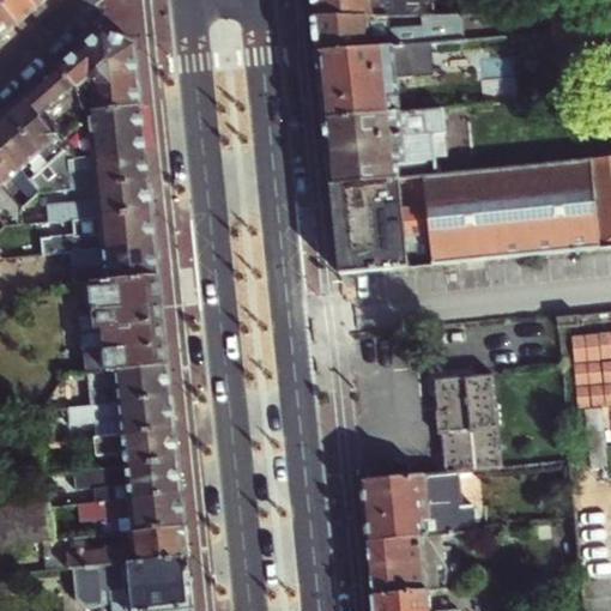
[(0,36),(18,20),(0,0),(0,36)]
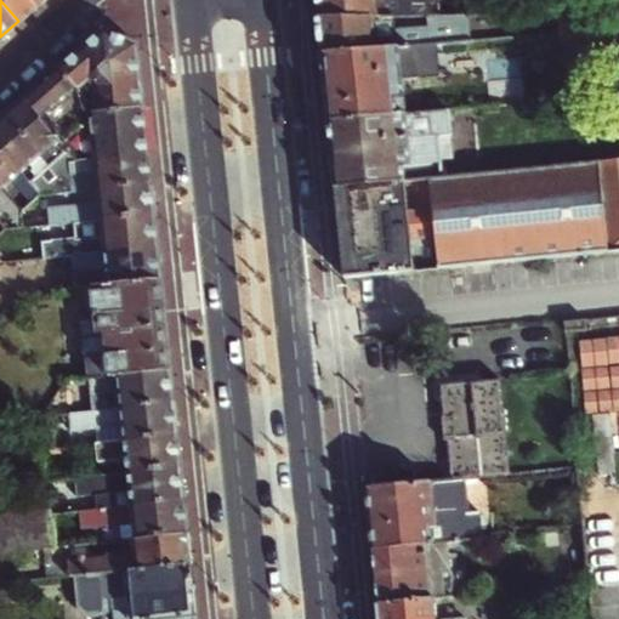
[(0,0),(18,21),(39,4),(35,0),(0,0)]
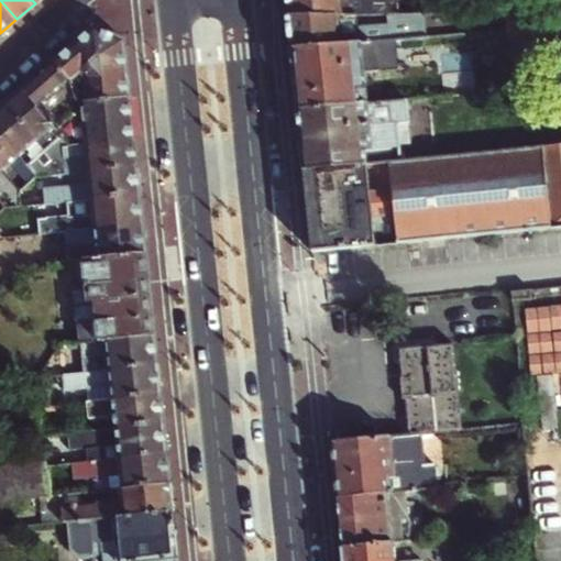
[(285,0),(287,14),(342,13),(342,0),(344,0),(349,2),(398,2),(398,0),(285,0)]
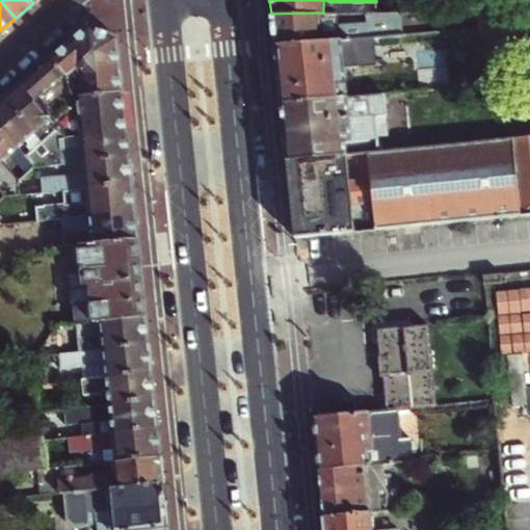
[(274,45),(355,37),(402,32),(401,19),(365,22),(365,21),(336,23),(335,12),(323,12),(271,14),(274,45)]
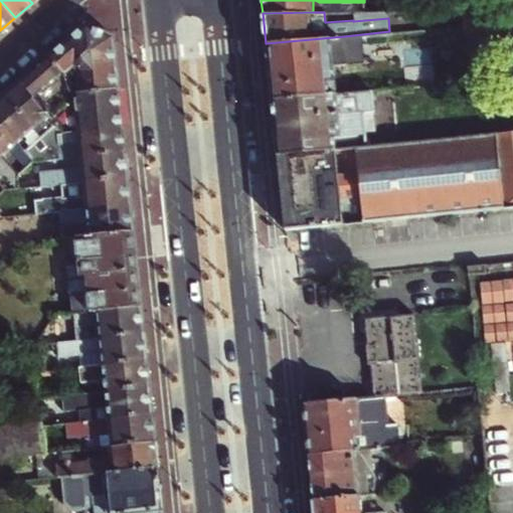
[(75,90),(120,86),(115,36),(83,24),(49,54),(74,83),(75,90)]
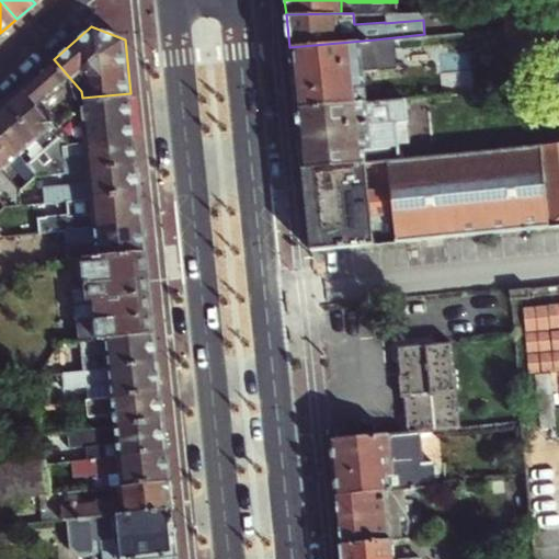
[(377,67),(375,40),(289,47),(296,109),(366,102),(364,68),(377,67)]
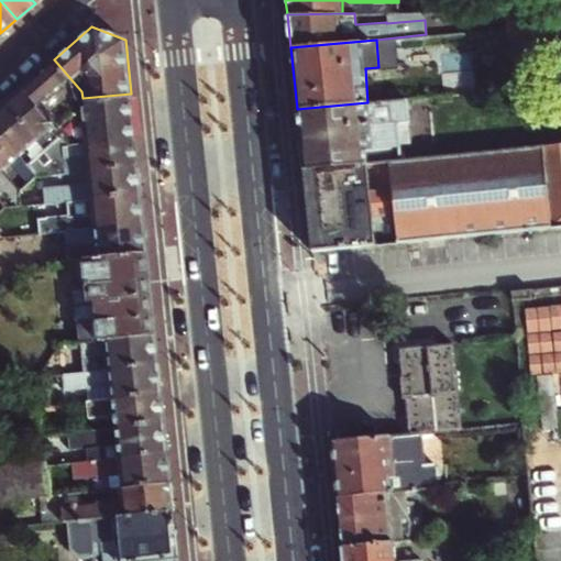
[(87,142),(135,138),(131,94),(83,98),(81,91),(54,59),(21,88),(63,136),(69,144),(87,142)]
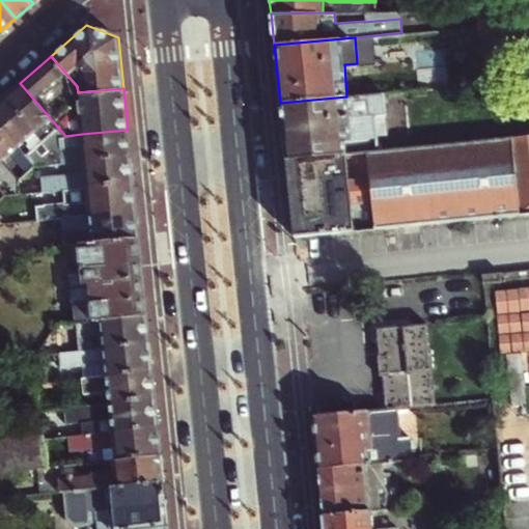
[(43,143),(59,129),(20,83),(4,96),(43,143)]
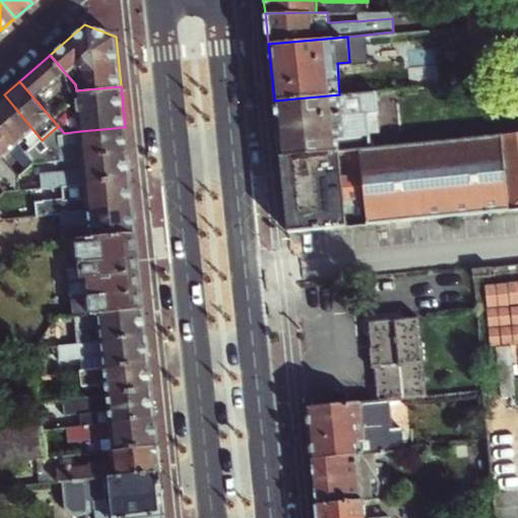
[(279,155),(358,147),(367,146),(364,113),(376,111),(375,90),(339,94),(274,101),(279,155)]
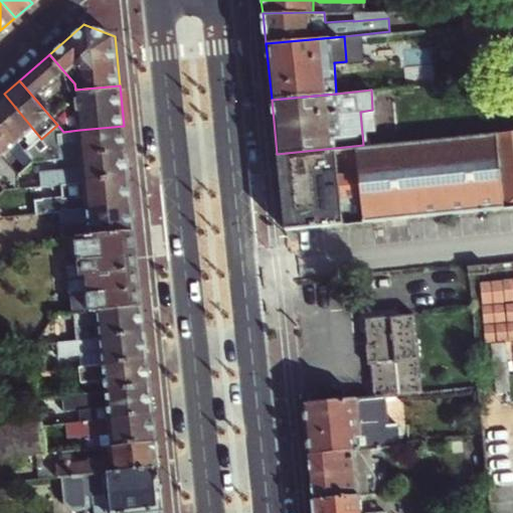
[(26,151),(41,139),(4,94),(0,97),(0,120),(23,148),(26,151)]
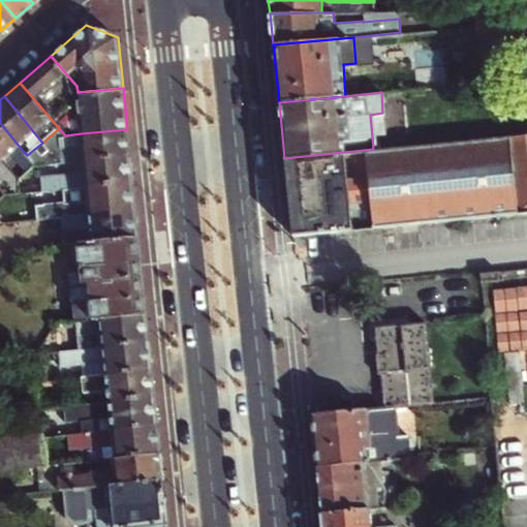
[(13,160),(24,152),(0,123),(0,154),(11,167),(16,163),(13,160)]
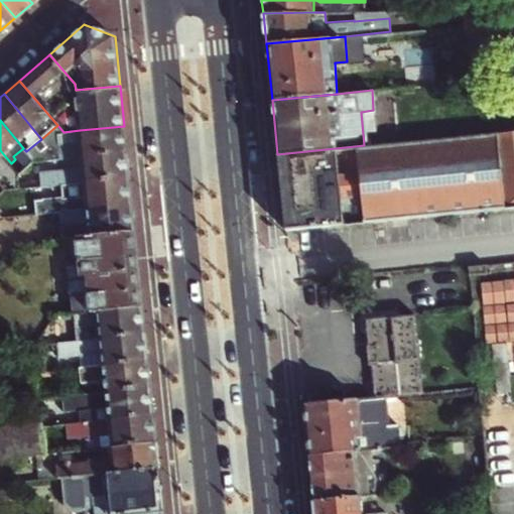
[(83,154),(127,150),(124,126),(80,130),(81,141),(59,143),(60,150),(53,151),(53,157),(83,154)]
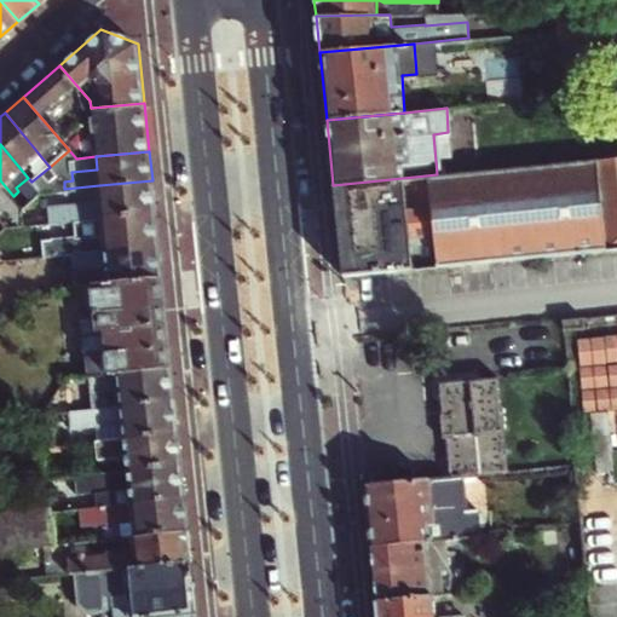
[(616,155),(582,159),(437,174),(426,176),(432,236),(434,266),(616,247),(616,155)]
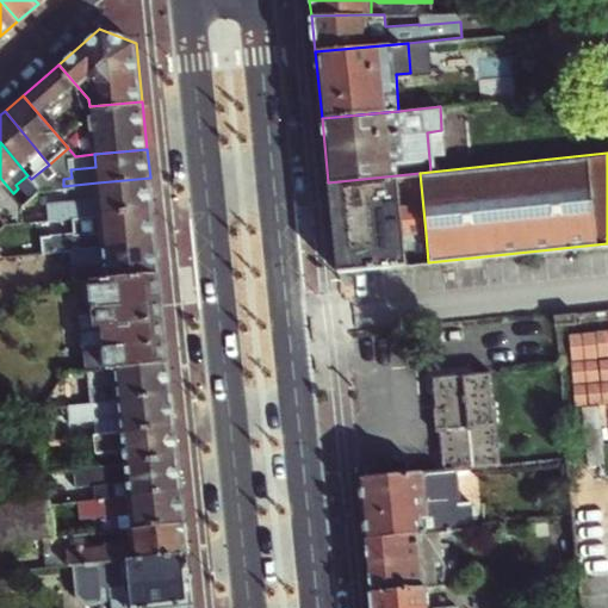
[(428,262),(426,233),(420,173),(328,182),(337,272),(348,271),(378,267),(428,262)]
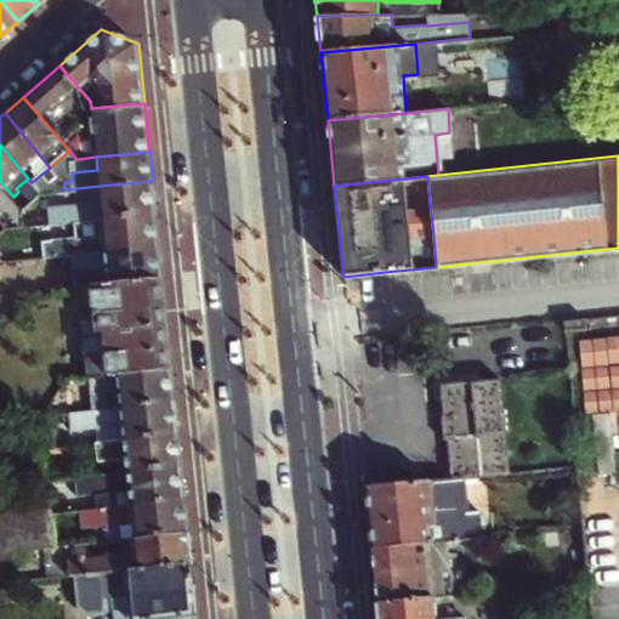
[(7,202),(13,197),(0,181),(0,193),(7,202)]
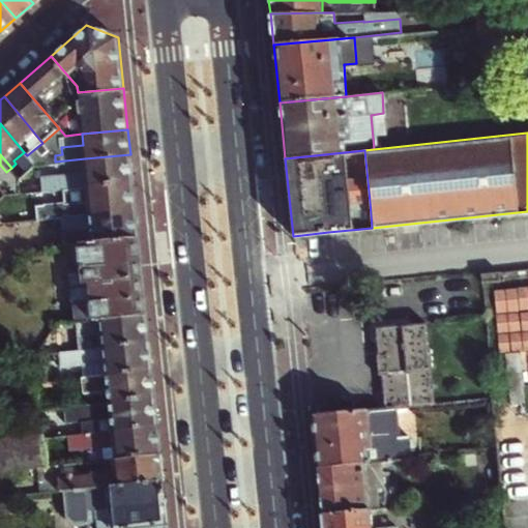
[(61,187),(133,180),(130,154),(85,158),(86,170),(20,176),(20,177),(22,192),(61,187)]
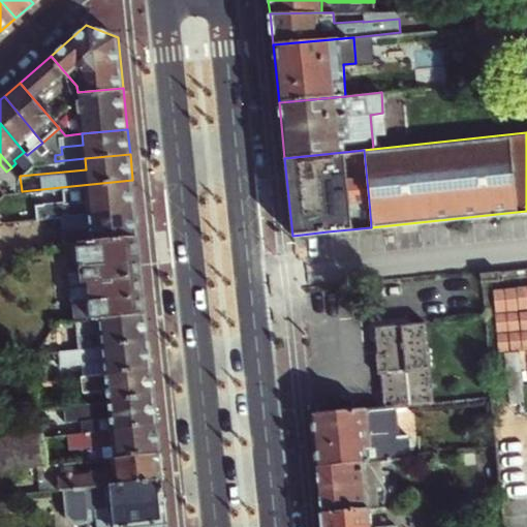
[(91,213),(135,209),(132,180),(61,187),(63,200),(36,204),(38,218),(91,213)]
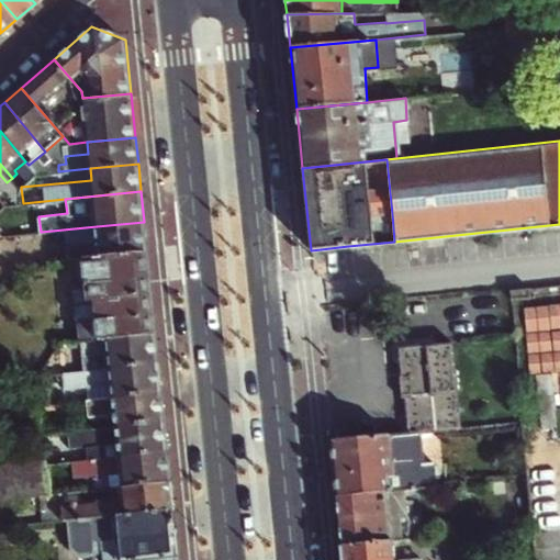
[(84,258),(147,252),(144,222),(97,226),(98,239),(52,245),(53,260),(84,258)]
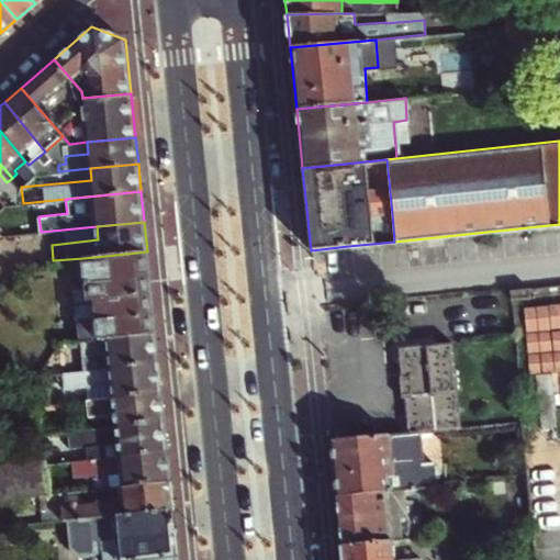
[(100,336),(155,329),(147,252),(84,258),(86,282),(76,283),(80,322),(98,320),(100,336)]
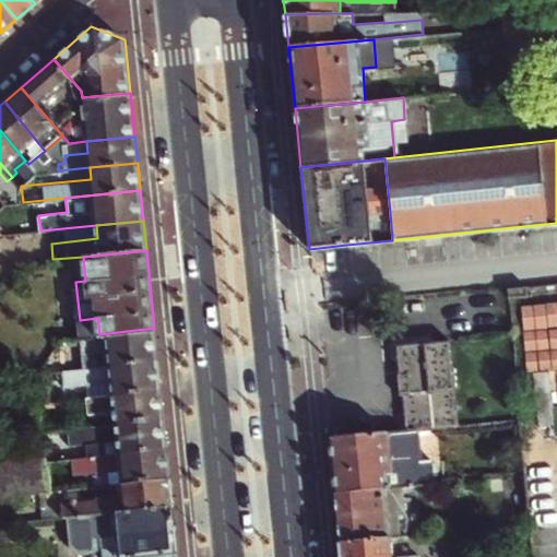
[(524,292),(523,282),(505,284),(506,294),(524,292)]
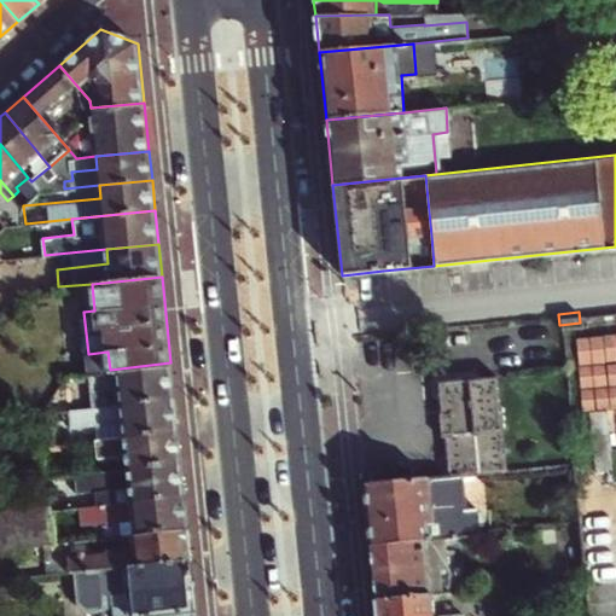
[(71,410),(174,397),(170,362),(110,370),(67,375),(71,410)]
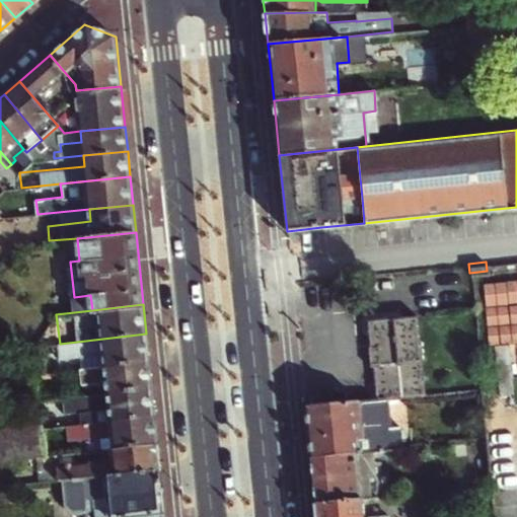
[(388,397),(424,394),(417,316),(370,321),(379,398),(388,397)]
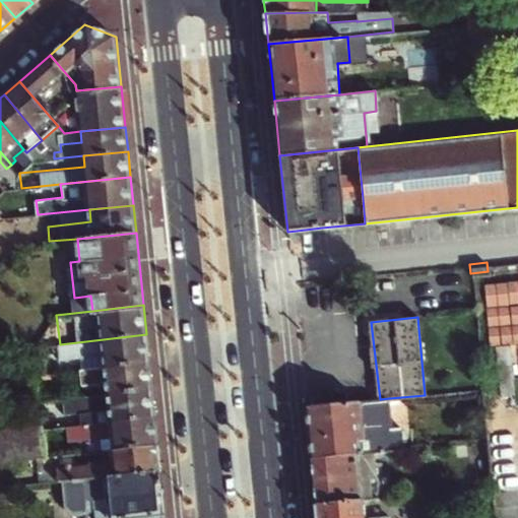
[(104,366),(148,360),(146,334),(60,344),(59,344),(61,358),(103,353),(104,366)]
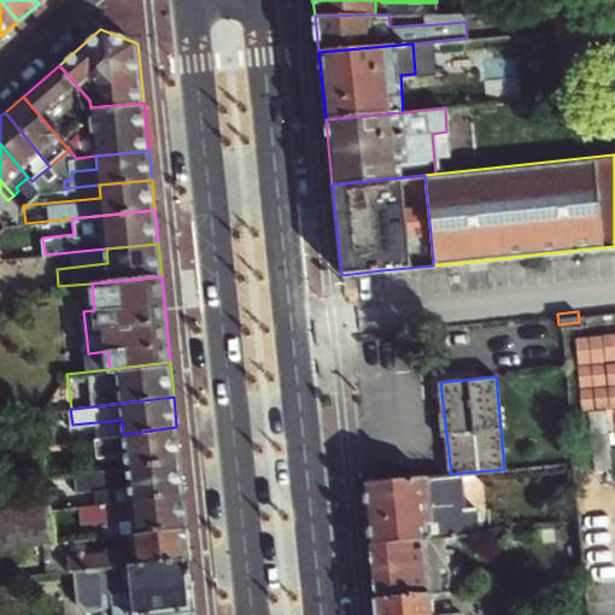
[(127,468),(180,462),(176,427),(123,434),(74,440),(75,452),(124,447),(127,468)]
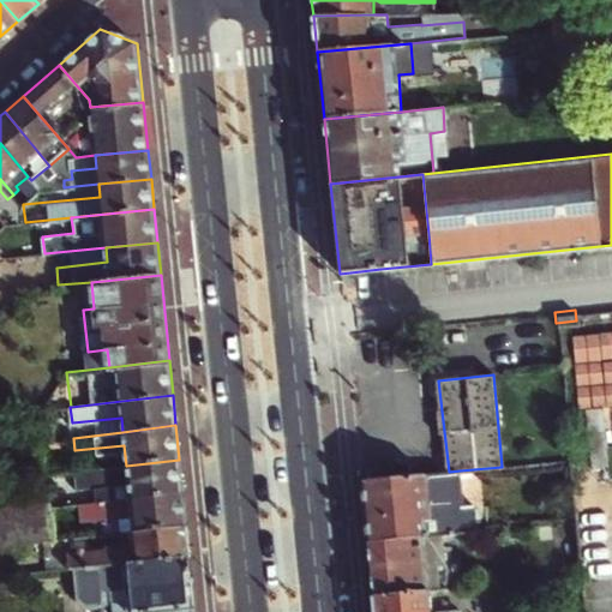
[(130,499),(183,493),(179,460),(126,466),(77,472),(78,486),(129,483),(130,499)]
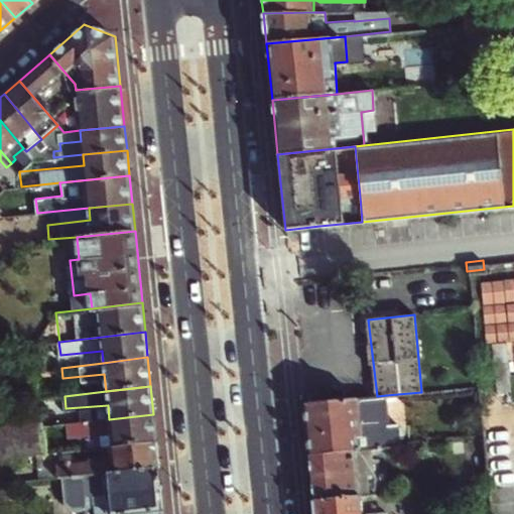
[(302,403),(307,454),(370,447),(398,444),(396,422),(388,423),(386,395),(377,396),(302,403)]
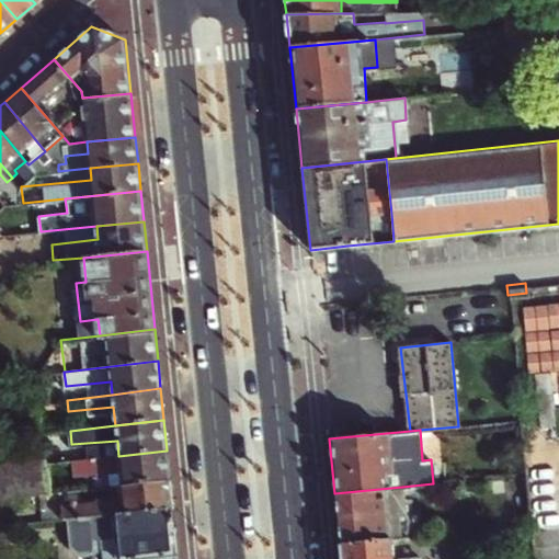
[(123,486),(170,480),(167,451),(118,456),(72,461),(75,475),(121,469),(123,486)]
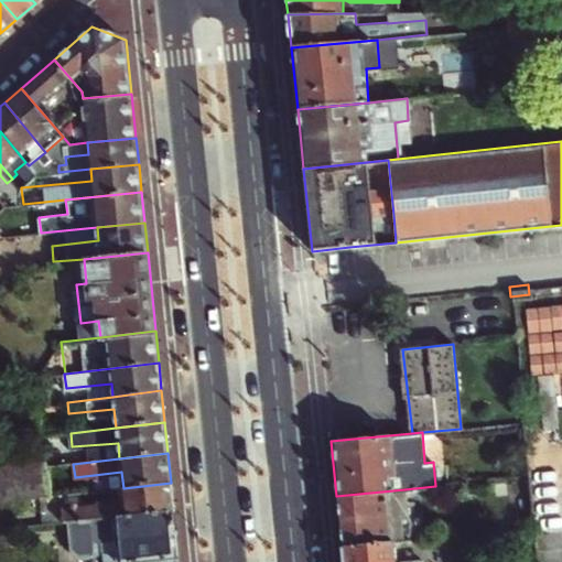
[(0,506),(14,500),(47,496),(44,467),(44,462),(6,467),(0,469),(0,506)]
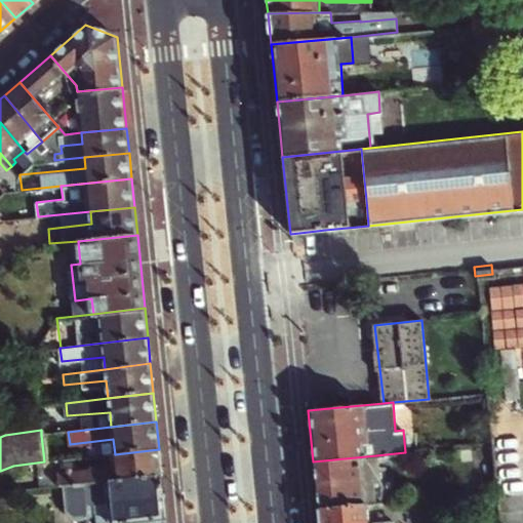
[(68,484),(161,474),(159,449),(115,454),(58,461),(61,484),(68,484)]
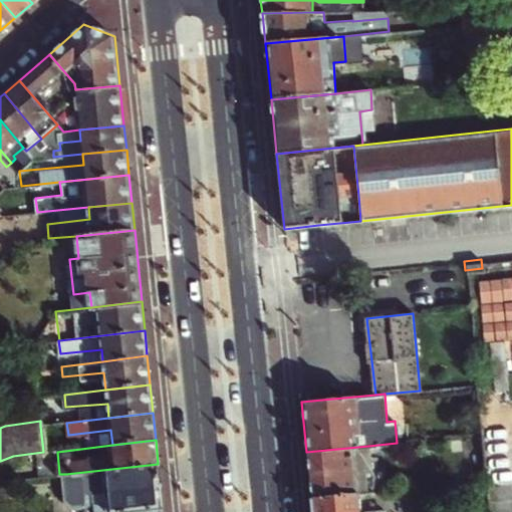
[(368,446),(306,452),(311,497),(357,492),(366,491),(364,472),(370,471),(368,446)]
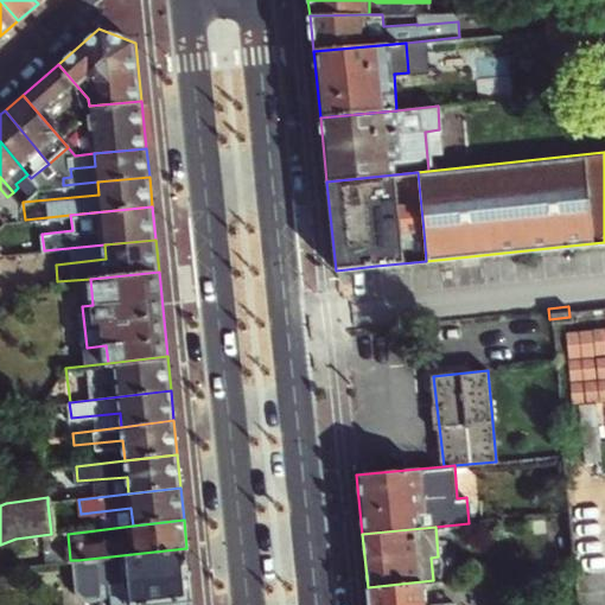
[(114,604),(192,604),(186,548),(78,560),(82,588),(81,592),(81,598),(83,603),(84,604),(100,604),(101,604),(104,600),(103,604),(107,604),(115,604),(114,604)]
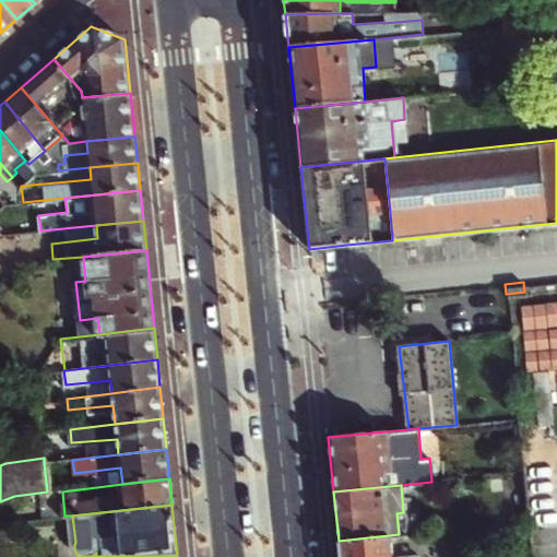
[(417,556),(417,554),(391,556),(389,535),(339,541),(339,556),(417,556)]
